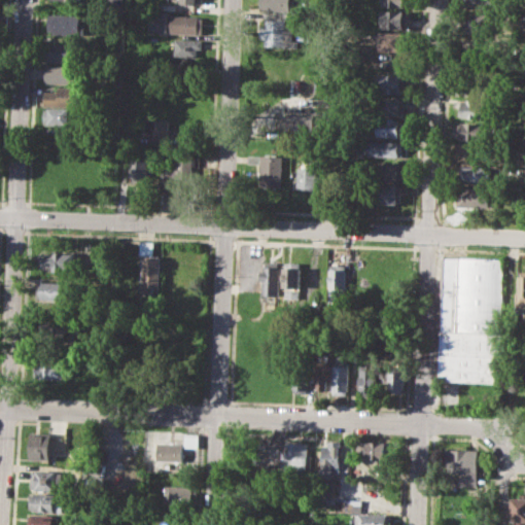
[(105,0),(121,0),(121,11),(105,11),(105,0)]
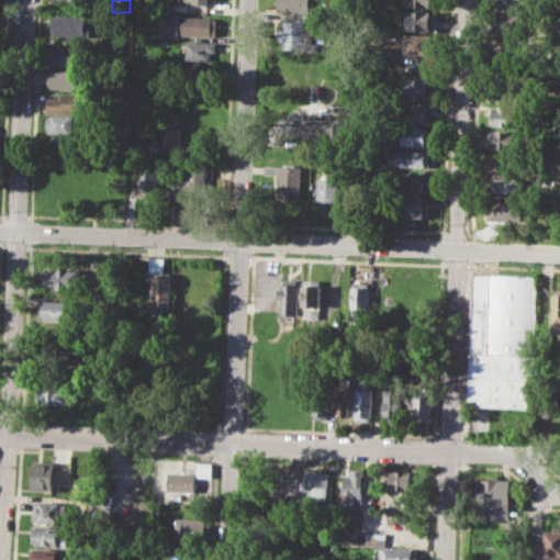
[(276,0),(309,0),(309,13),(276,12),(276,0)]
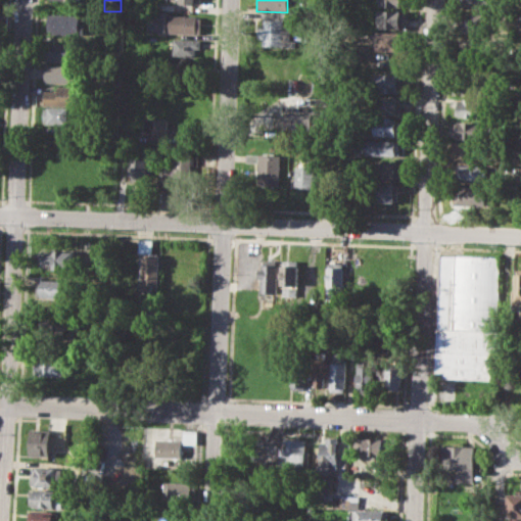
[(378,0),(404,0),(404,10),(378,8),(378,0)]
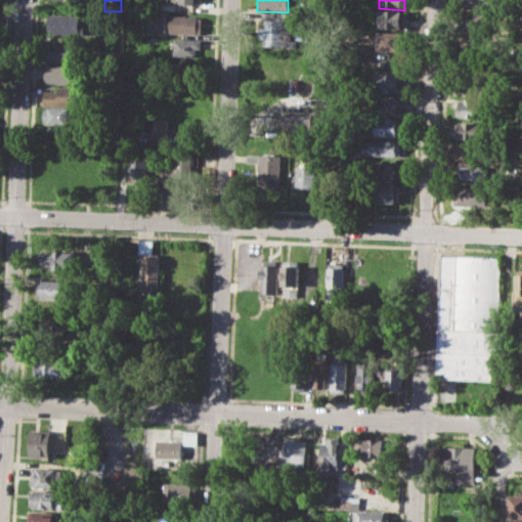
[(465,0),(499,0),(499,11),(465,10),(465,0)]
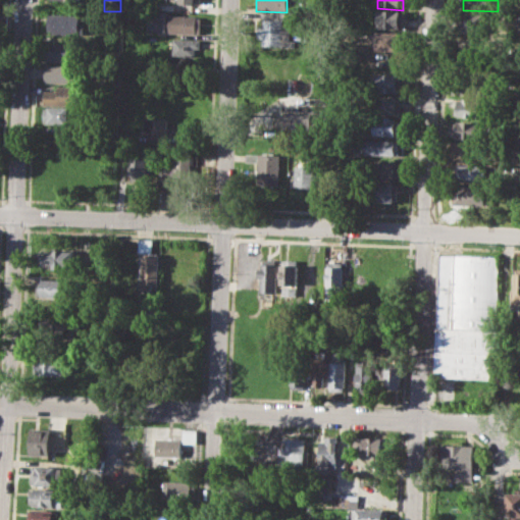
[(146,12),(163,12),(162,32),(146,32),(146,12)]
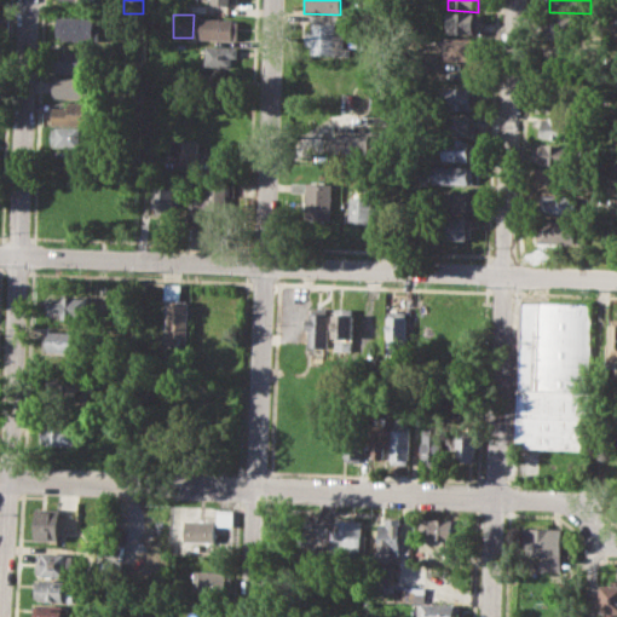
[(449,15),(478,16),(477,35),(448,34),(449,15)]
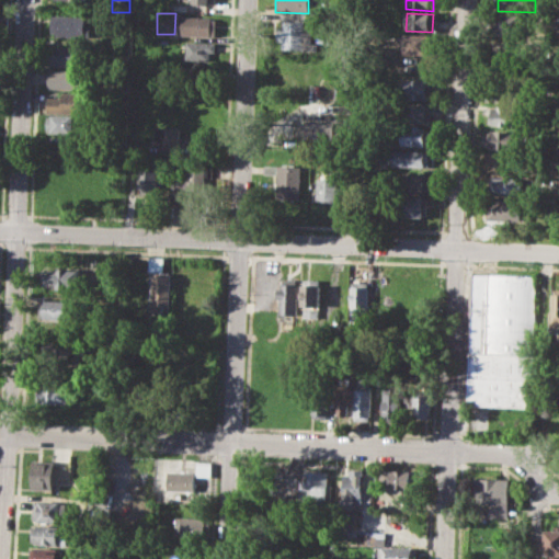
[(498,15),(533,16),(532,36),(497,34),(498,15)]
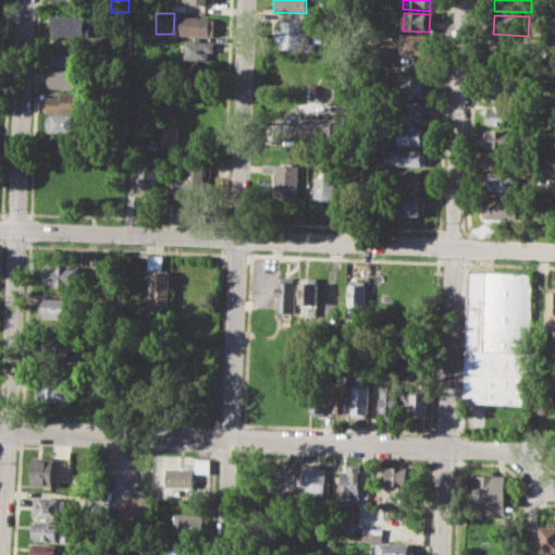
[(49,17),(85,19),(84,26),(89,26),(89,39),(53,38),(54,33),(49,33),(49,17)]
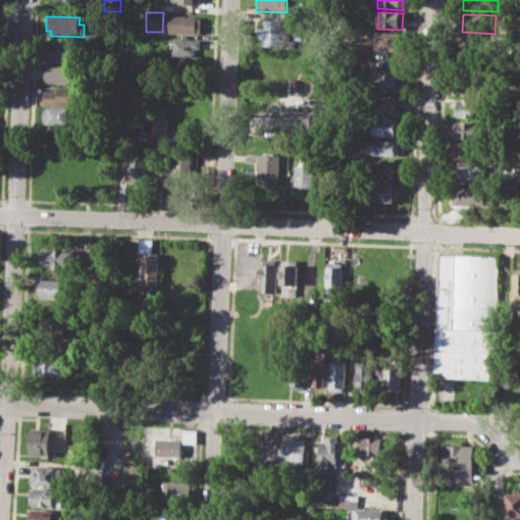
[(166,16),(201,18),(200,37),(165,35),(166,16)]
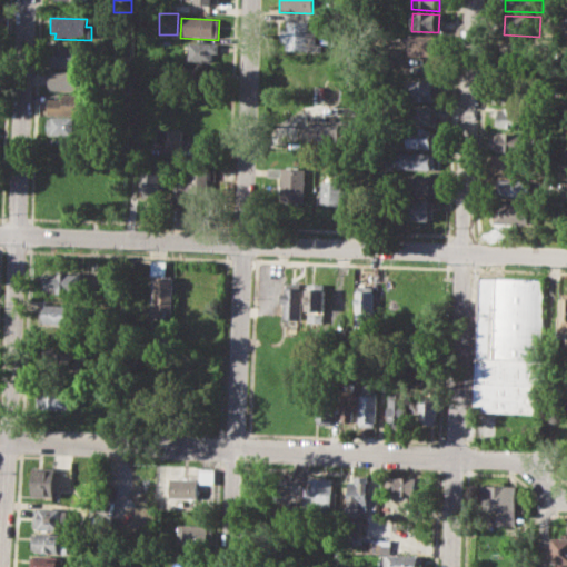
[(285,23),(306,25),(305,52),(284,51),(285,23)]
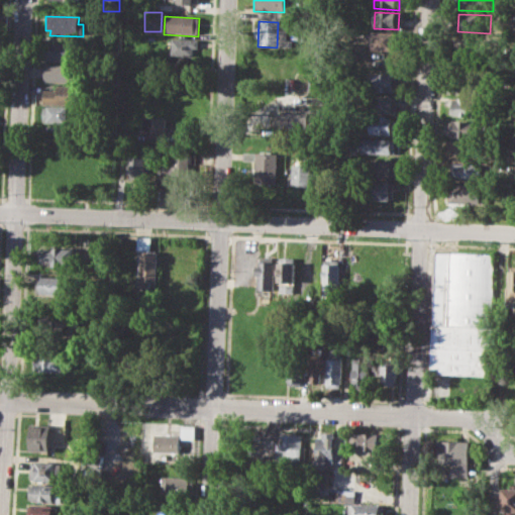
[(373,32),(396,33),(396,52),(372,50),(373,32)]
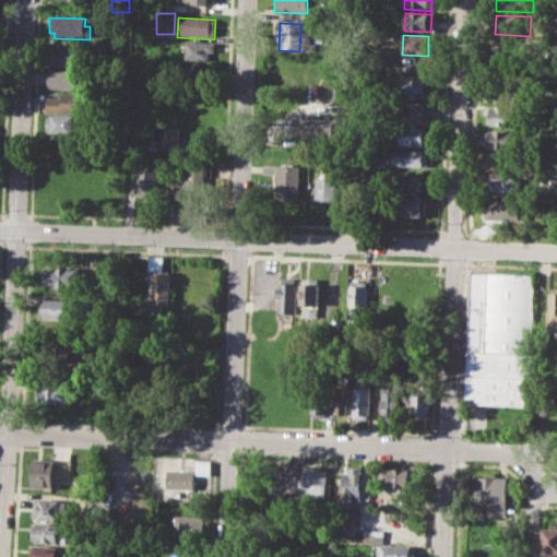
[(181,44),(214,44),(214,55),(205,54),(205,62),(181,61),(181,44)]
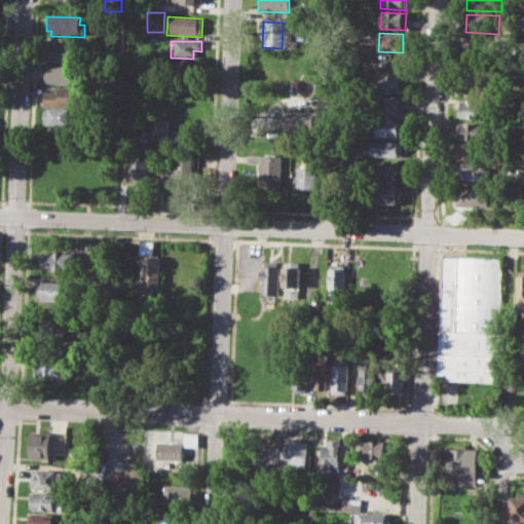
[(45,44),(74,45),(73,64),(45,63),(45,44)]
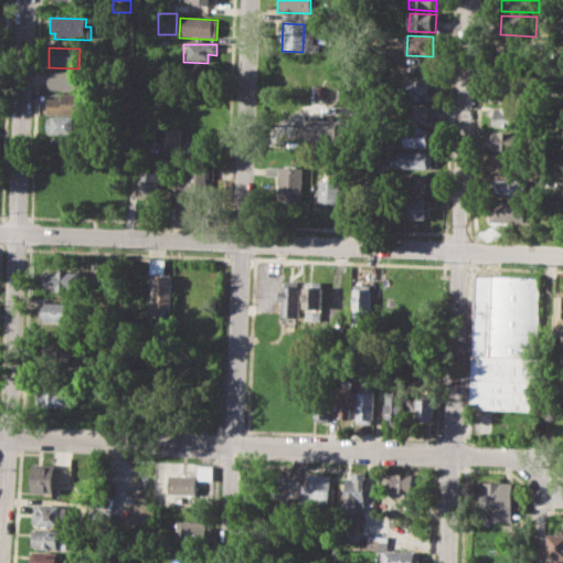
[(46,73),(76,73),(76,91),(46,91),(46,73)]
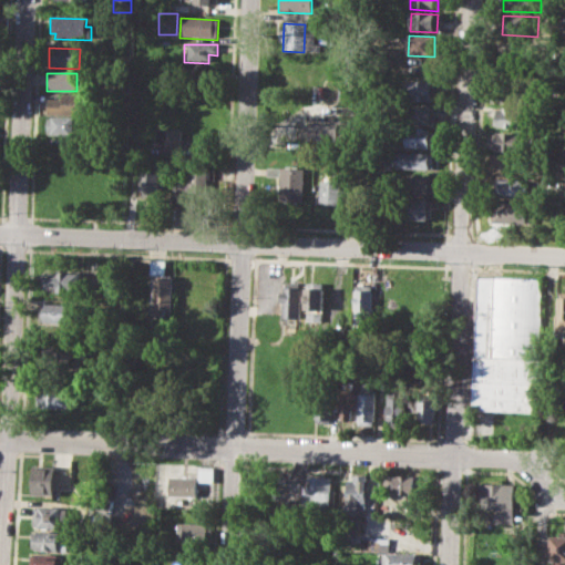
[(409,83),(435,85),(434,104),(408,103),(409,83)]
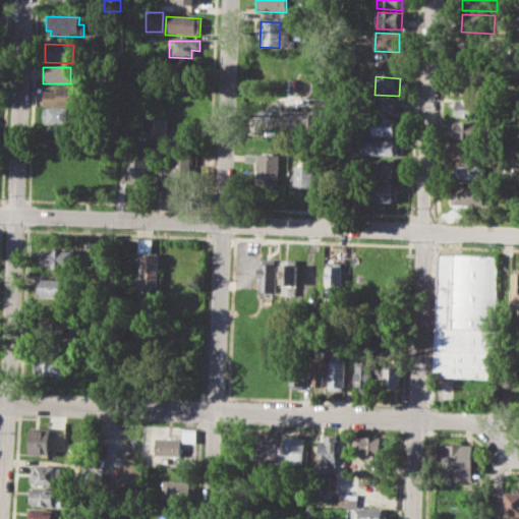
[(43,92),(56,93),(56,87),(76,88),(76,107),(43,106),(43,92)]
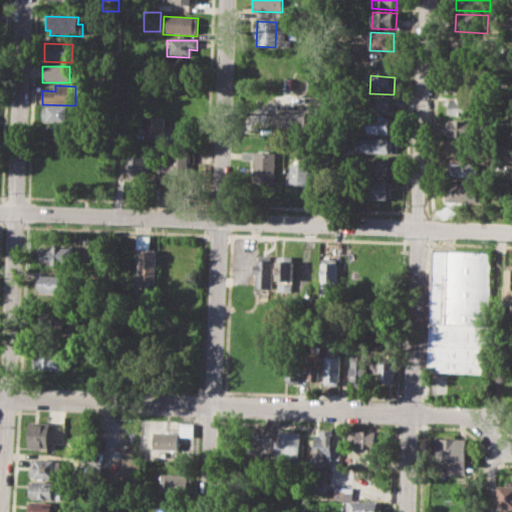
[(368,97),(394,97),(393,114),(367,113),(368,97)]
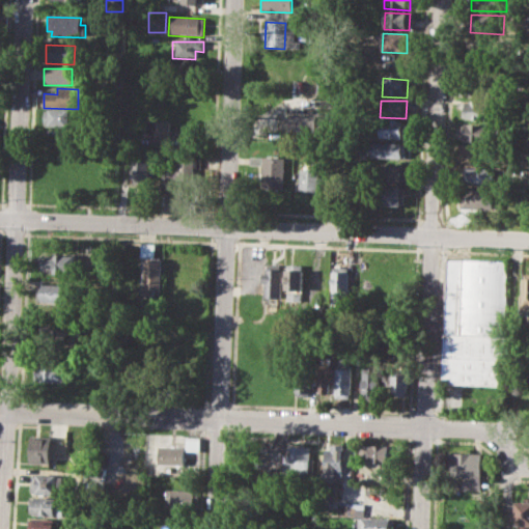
[(465,102),(499,103),(498,121),(464,120),(465,102)]
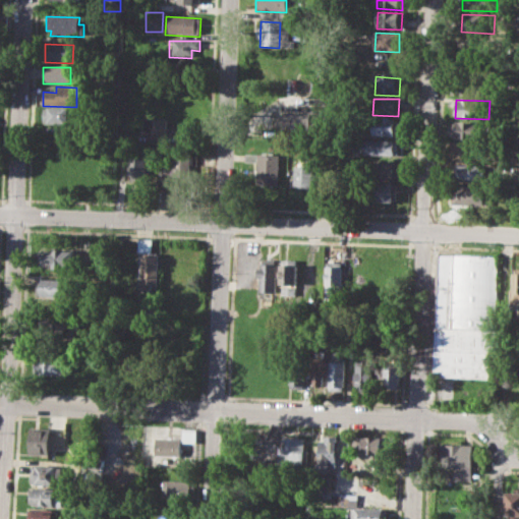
[(43,109),(68,109),(68,113),(74,113),(74,122),(68,122),(68,125),(47,125),(47,121),(43,121),(43,109)]
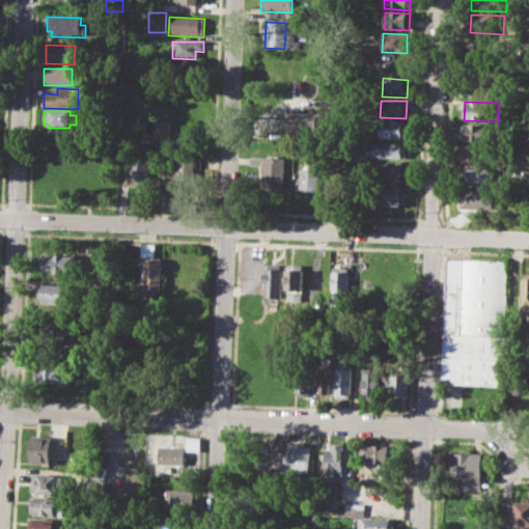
[(284,116),(314,117),(314,132),(284,132),(284,116)]
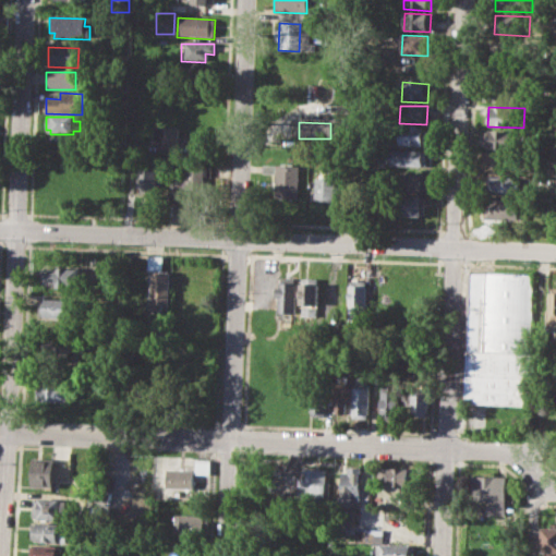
[(153,128),(178,129),(178,148),(152,147),(153,128)]
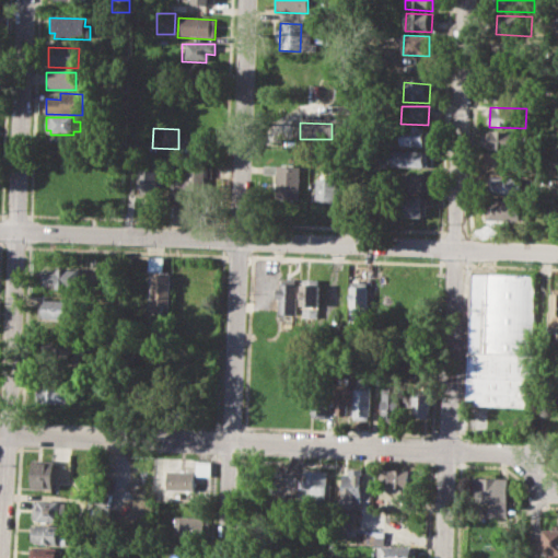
[(400,128),(428,129),(427,148),(399,147),(400,128)]
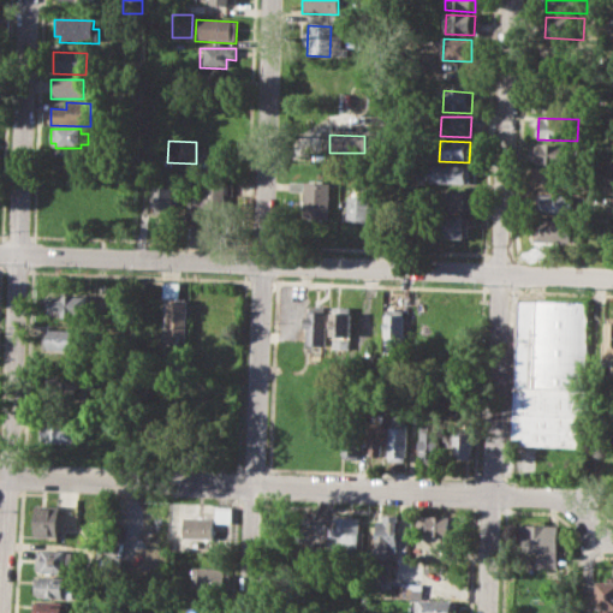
[(536,146),(577,147),(576,167),(536,166),(536,146)]
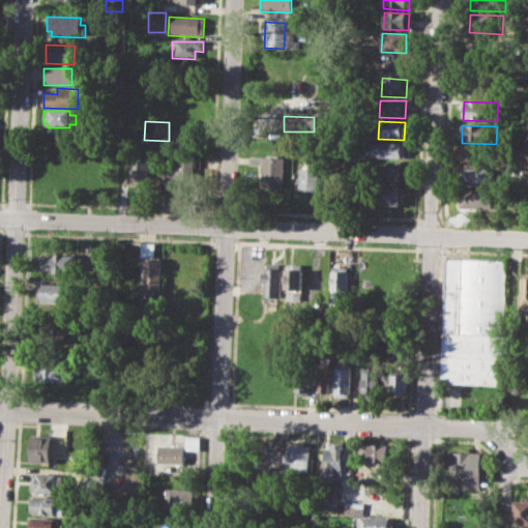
[(370,143),(406,145),(405,159),(369,158),(370,143)]
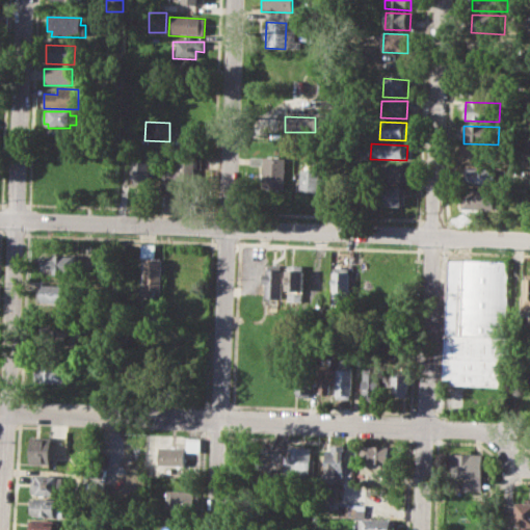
[(128,162),(136,162),(136,154),(149,154),(148,181),(127,181),(128,162)]
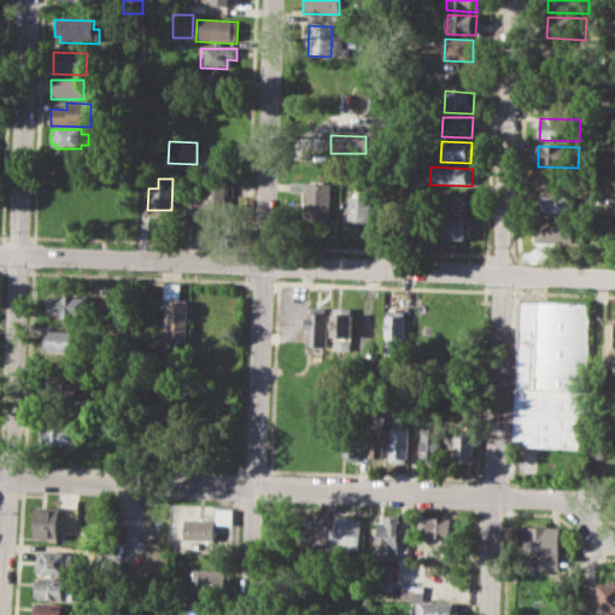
[(288,183),(329,185),(328,221),(300,220),(302,194),(288,194),(288,183)]
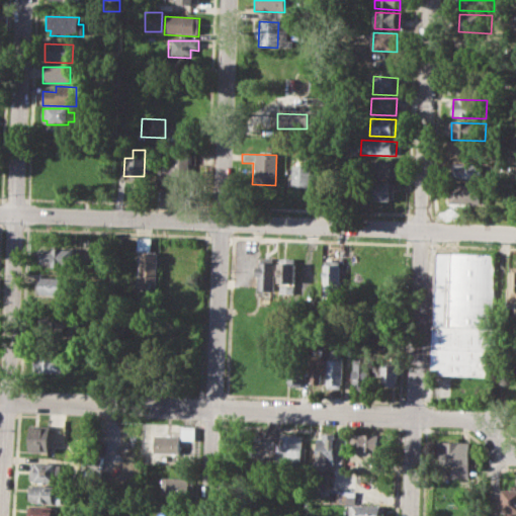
[(154,163),(165,164),(165,157),(193,158),(192,179),(154,177),(154,163)]
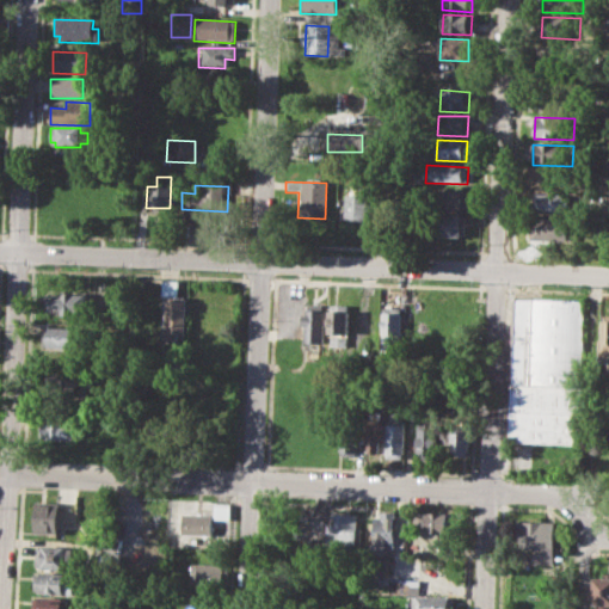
[(426,190),(463,192),(463,213),(425,210),(426,190)]
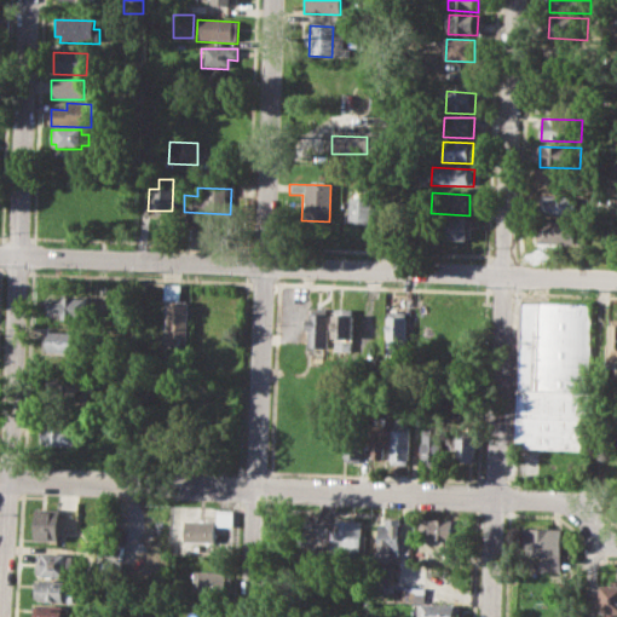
[(542,196),(580,199),(578,217),(542,215),(542,196)]
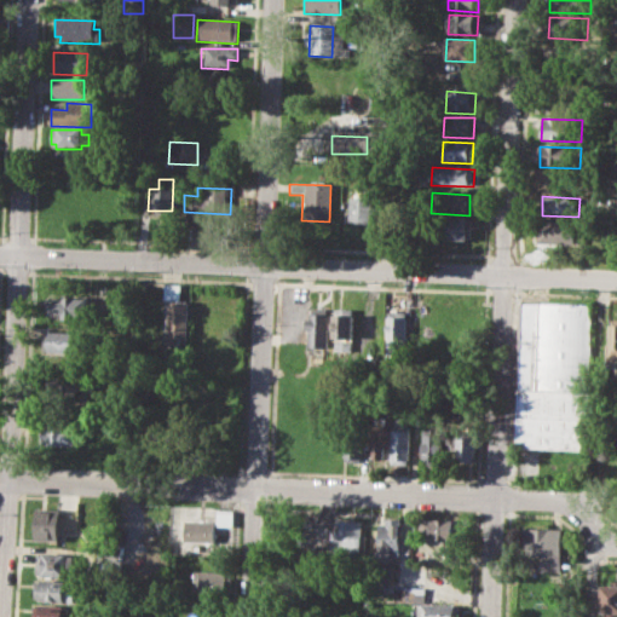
[(347,200),(369,201),(368,208),(374,209),(373,225),(346,224),(347,200)]
